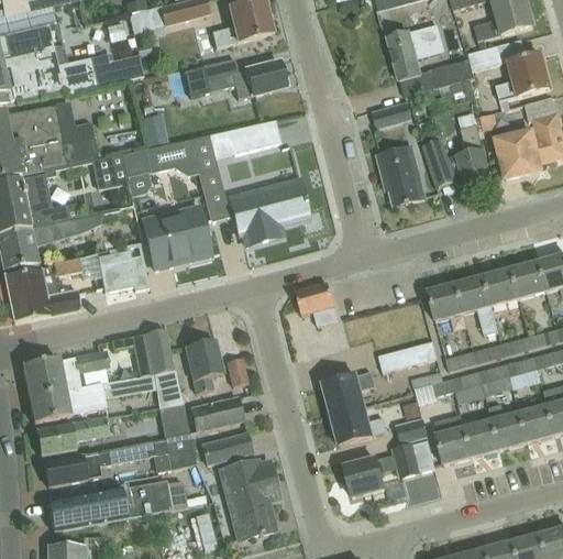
[(29,0),(32,11),(52,7),(78,1),(78,0),(29,0)]
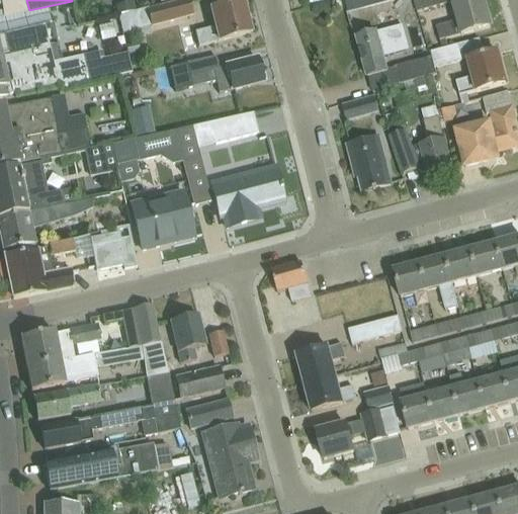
[(125,0),(114,3),(117,12),(118,12),(136,8),(134,0),(125,0)]
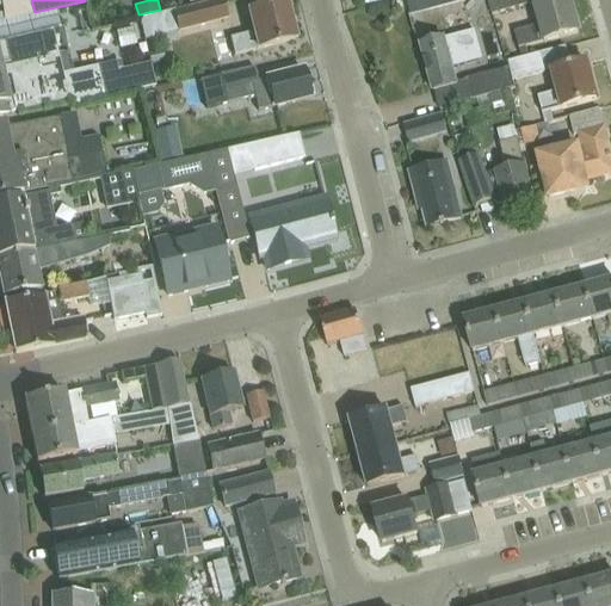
[(160,10),(140,14),(144,35),(179,26),(180,29),(228,14),(223,0),(202,0),(176,7),(174,5),(160,8),(160,10)]
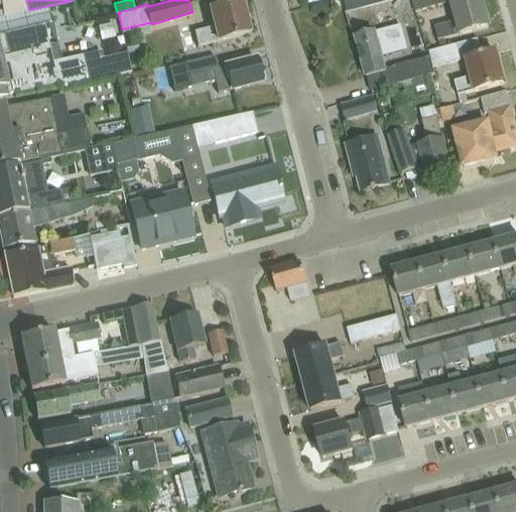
[(199,43),(249,30),(241,0),(237,0),(211,7),(215,23),(196,28),(199,43)]
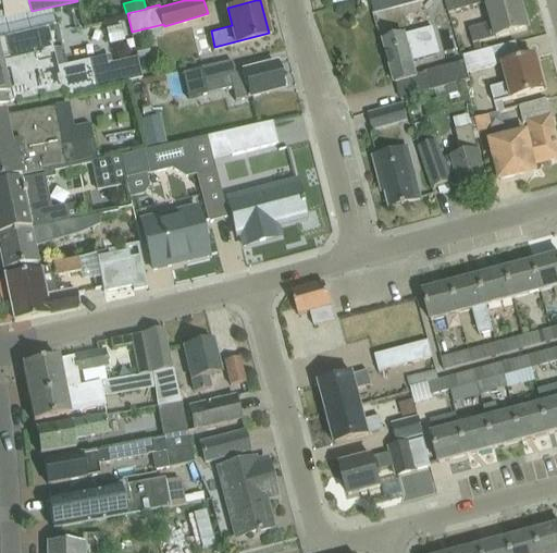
[(446,0),(448,9),(483,0),(446,0)]
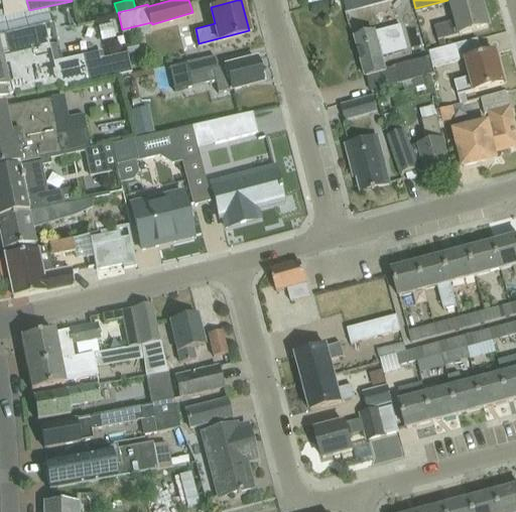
[(462,0),(453,3),(456,18),(434,23),(438,37),(460,31),(460,32),(489,24),(489,23),(488,23),(485,12),(486,12),(482,0),(462,0)]
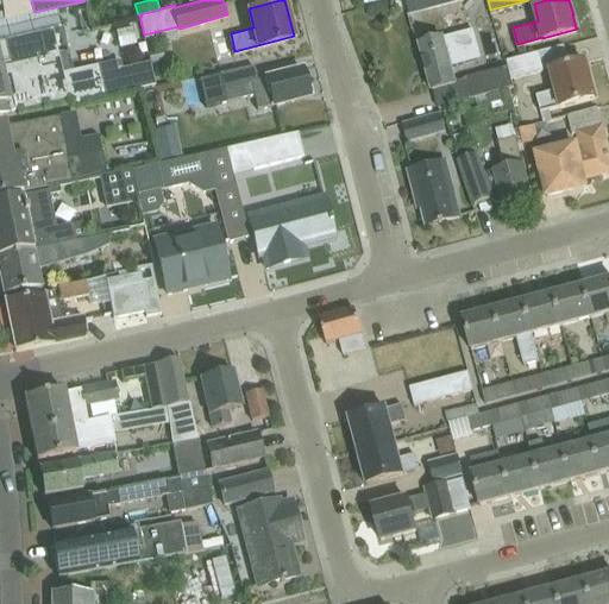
[(0,111),(69,95),(76,100),(105,94),(155,83),(150,61),(149,60),(121,67),(119,57),(98,63),(63,70),(63,69),(60,56),(54,26),(8,37),(6,26),(0,4),(0,111)]
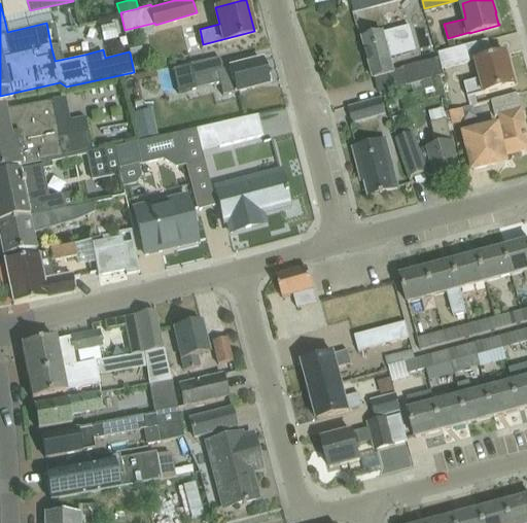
[(114,21),(99,25),(102,39),(117,35),(114,21)]
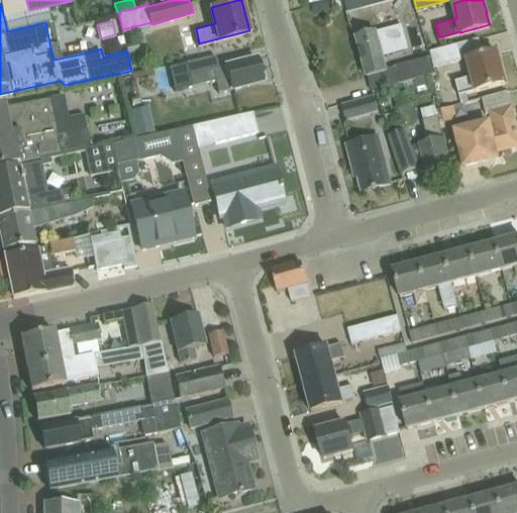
[(383,55),(408,47),(402,22),(355,34),(367,74),(387,69),(383,55)]
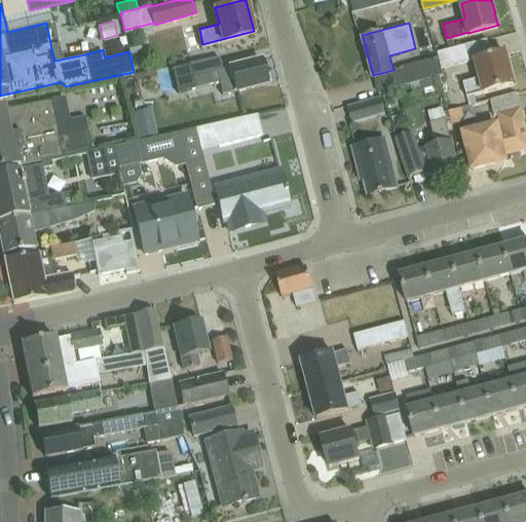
[(456,45),(438,49),(442,65),(472,57),(471,53),(490,48),(487,36),(467,42),(456,45)]
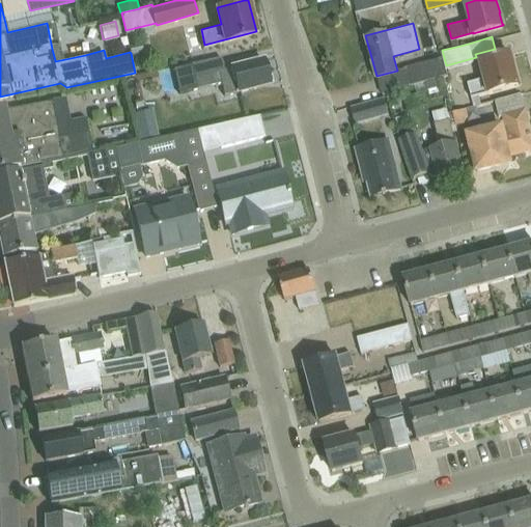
[(140,39),(128,43),(130,52),(131,53),(143,50),(140,39)]
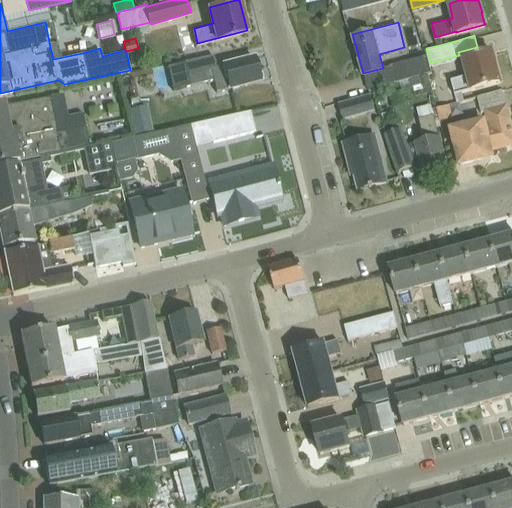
[(470,74),(451,78),(455,90),(500,80),(492,49),(465,56),(470,74)]
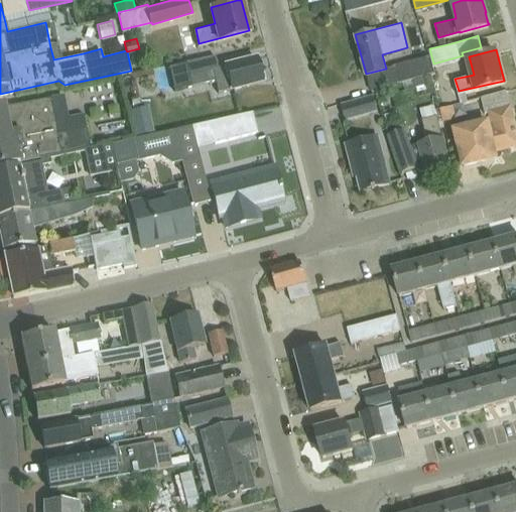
[(170,74),(173,86),(174,86),(174,87),(215,77),(218,91),(232,87),(262,80),(256,55),(218,66),(215,53),(186,60),(188,69),(170,74)]
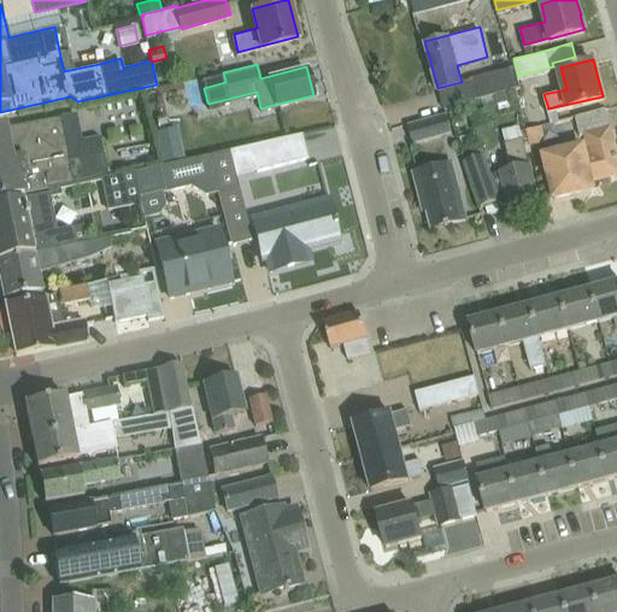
[(475,98),(519,86),(519,84),(513,64),(469,77),(475,98)]
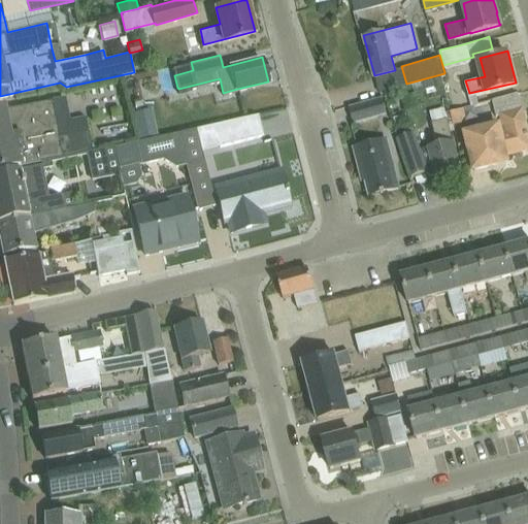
[(441,75),(430,78),(432,87),(443,84),(441,75)]
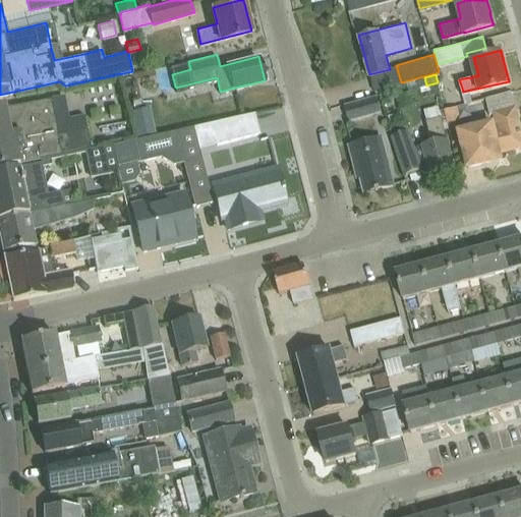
[(0,165),(72,151),(72,150),(91,146),(87,125),(68,129),(65,117),(56,119),(51,96),(4,106),(4,104),(0,104),(0,165)]
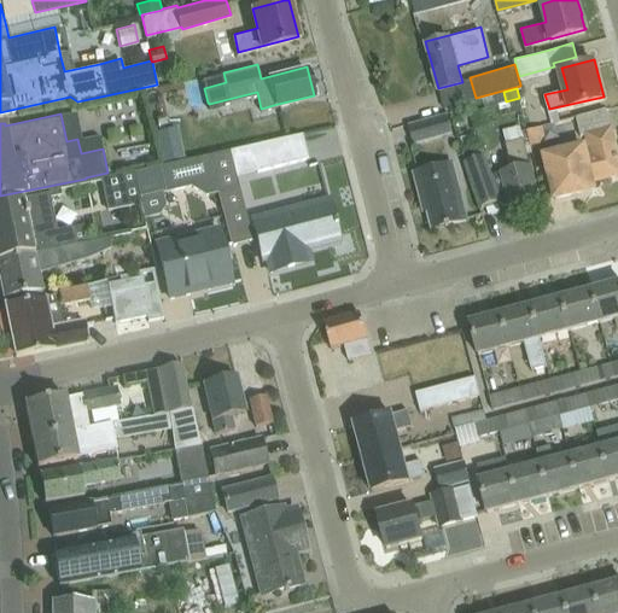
[(448,114),(433,117),(410,124),(415,140),(452,130),(448,114)]
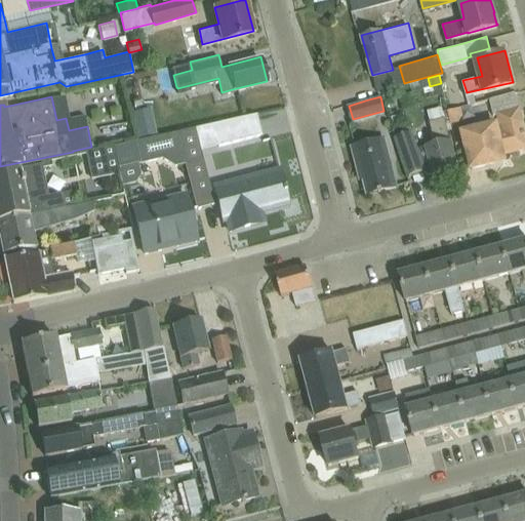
[(461,99),(462,113),(477,111),(475,98),(461,99)]
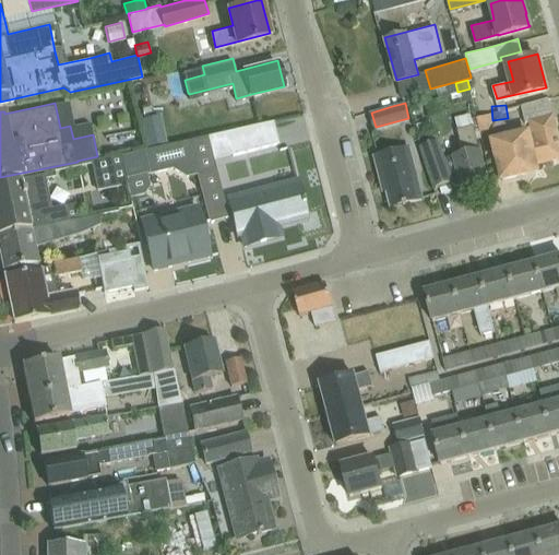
[(103,113),(81,111),(80,133),(103,133),(103,113)]
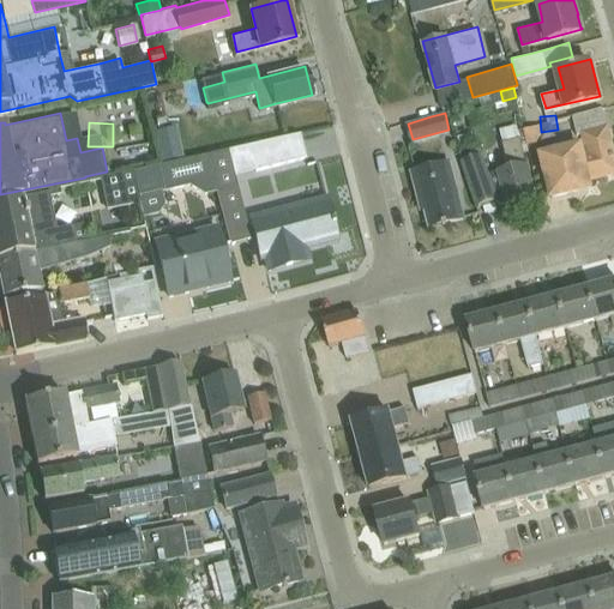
[(509,167),(498,168),(487,170),(481,152),(462,158),(477,204),(497,197),(495,196),(504,193),(507,205),(535,199),(525,162),(523,149),(517,122),(500,126),(504,139),(501,140),(509,167)]
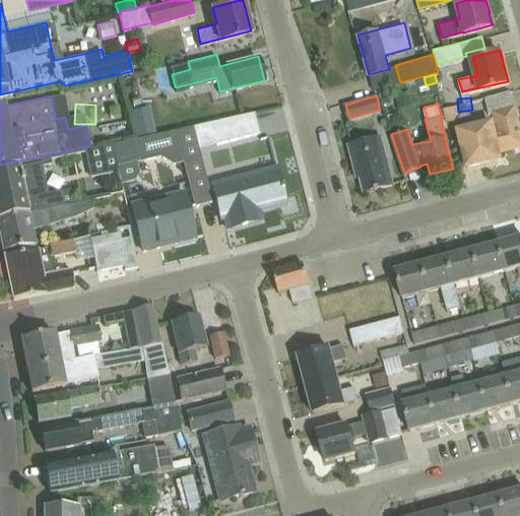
[(456,104),(443,107),(446,121),(454,119),(458,113),(456,104)]
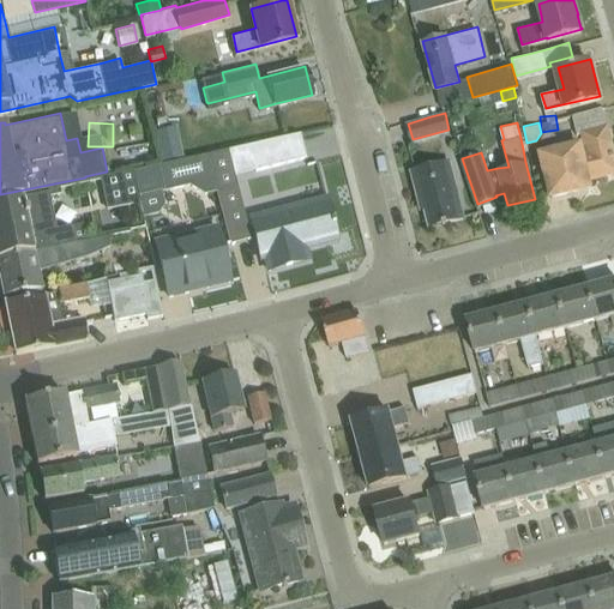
[(546,172),(552,194),(577,188),(577,187),(577,182),(589,179),(589,178),(613,170),(613,154),(607,125),(583,131),(585,143),(541,154),(546,172)]
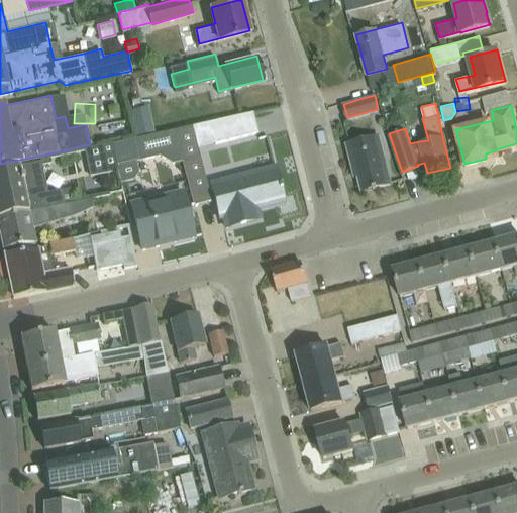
[(252,111),(209,121),(213,140),(256,130),(252,111)]
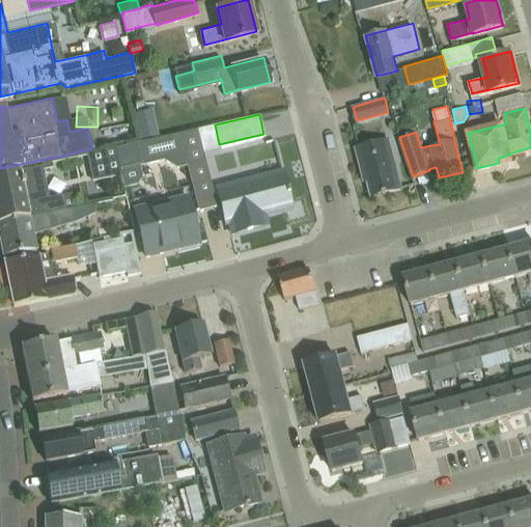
[(137,141),(114,146),(120,172),(123,185),(137,182),(141,173),(139,164),(164,159),(176,166),(188,164),(180,132),(137,142),(137,141)]
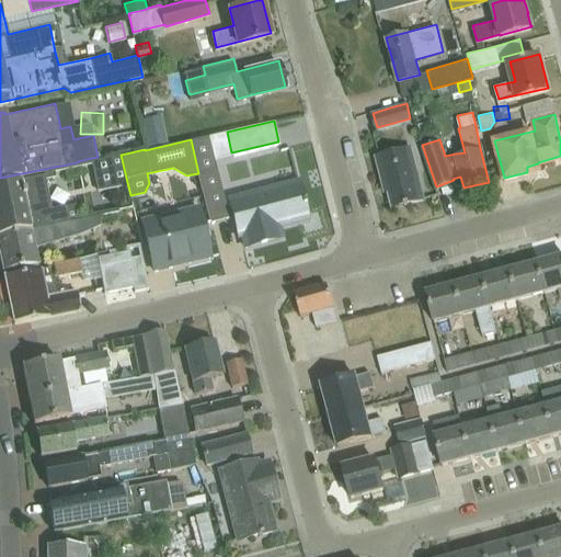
[(393,205),(404,202),(404,203),(408,203),(408,201),(423,197),(410,147),(377,155),(384,182),(387,181),(393,205)]
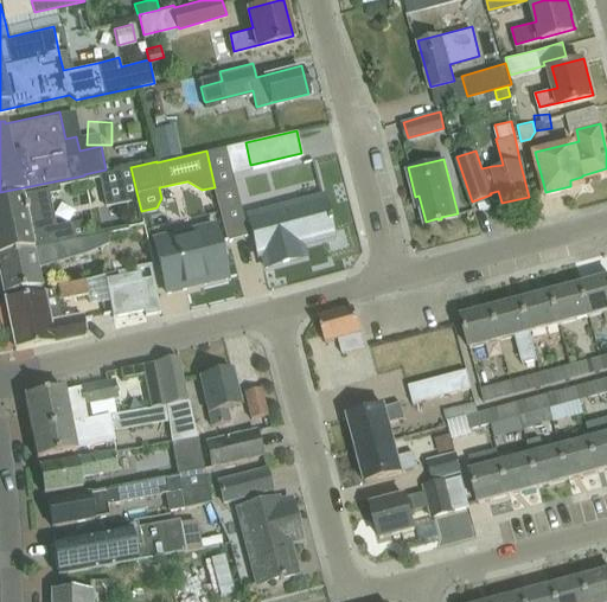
[(247,226),(235,183),(216,187),(228,231),(247,226)]
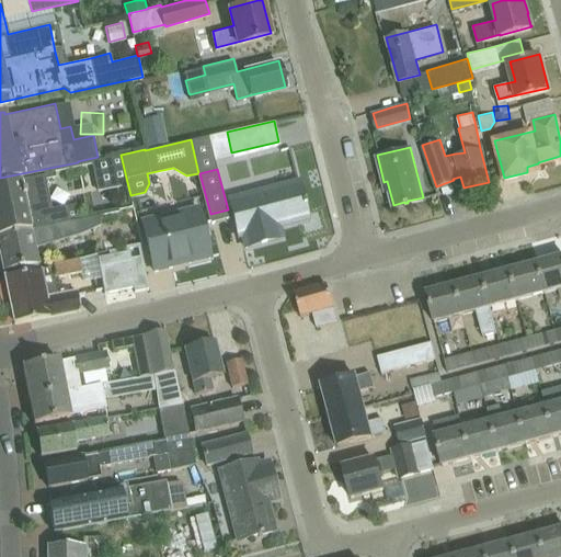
[(0,234),(31,227),(50,223),(69,219),(66,204),(52,207),(44,173),(0,182),(0,234)]
